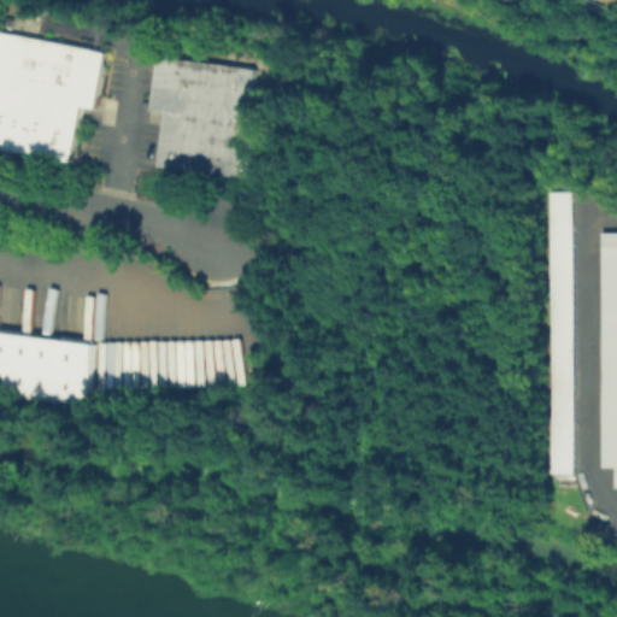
[(0,70),(3,31),(110,52),(100,112),(83,109),(74,162),(0,147),(0,70)]
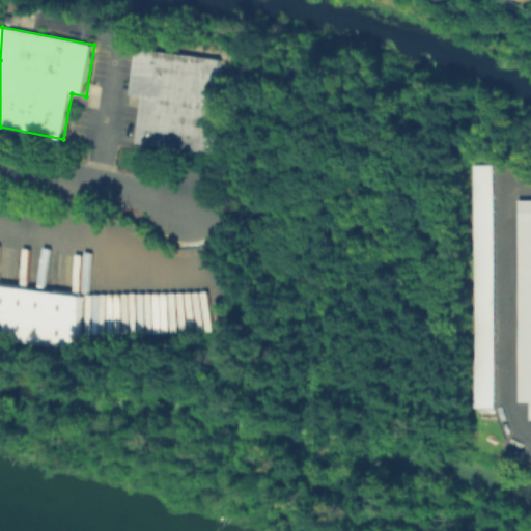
[(137,45),(230,57),(218,149),(139,139),(145,96),(131,94),(137,45)]
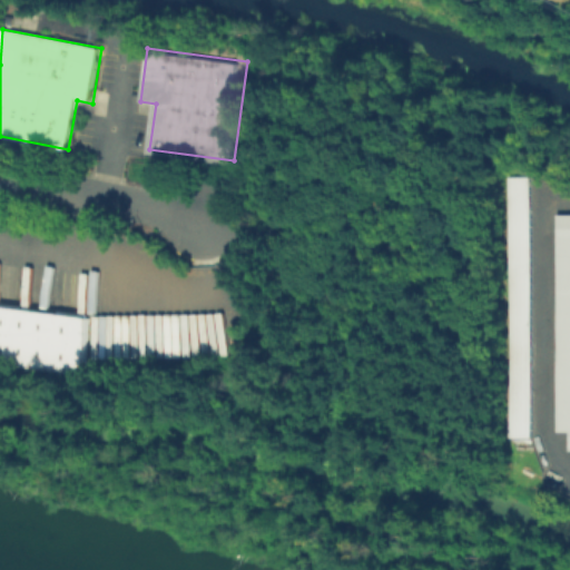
[(527,175),(526,439),(505,438),(507,175),(527,175)]
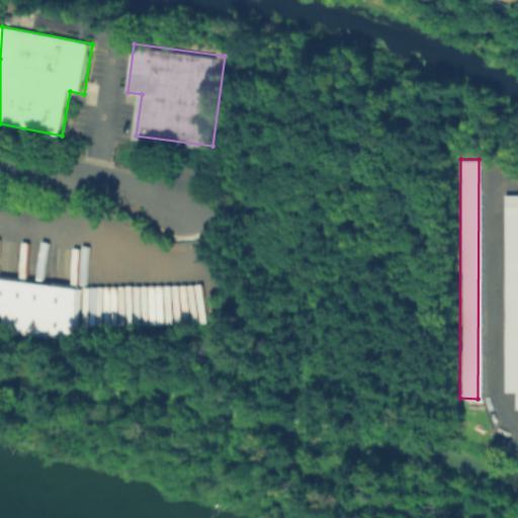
[(517,408),(515,408),(515,391),(504,391),(505,193),(517,193),(517,408)]
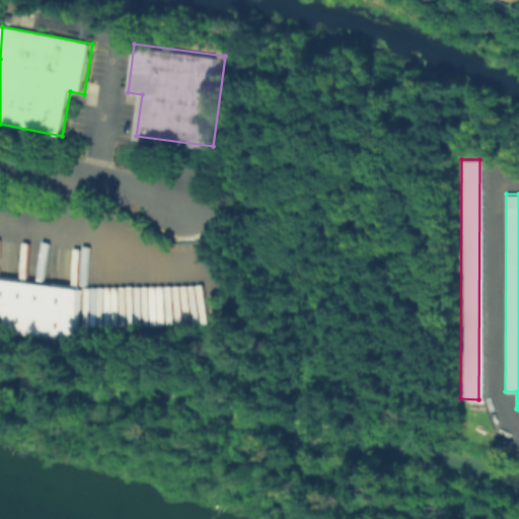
[(0,278),(76,288),(69,340),(0,330),(0,278)]
